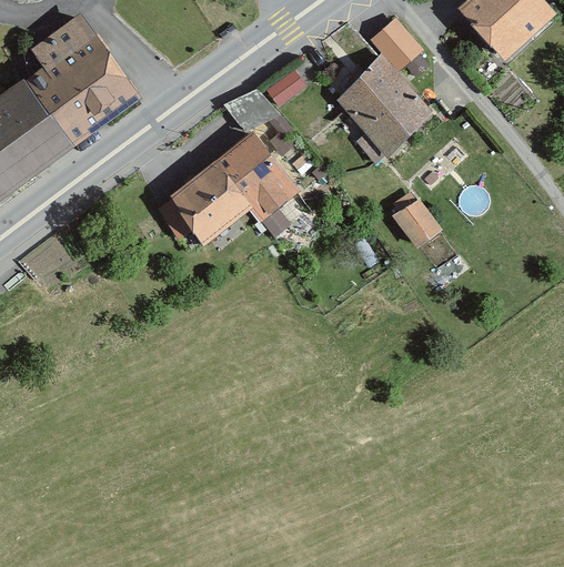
[(475,0),(462,13),(504,59),(551,16),(535,0),(475,0)]
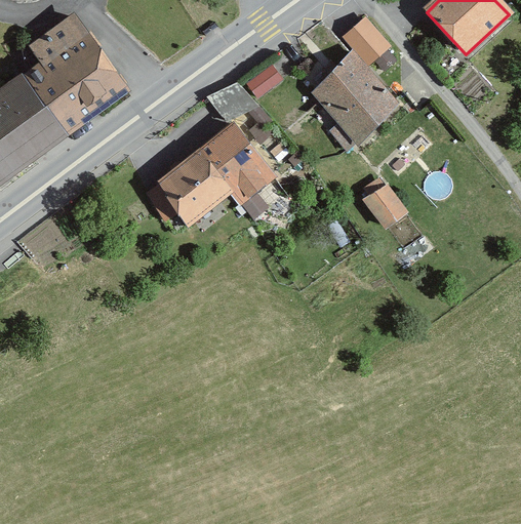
[(37,58),(18,71),(66,135),(128,89),(72,11),(27,44),(37,58)]
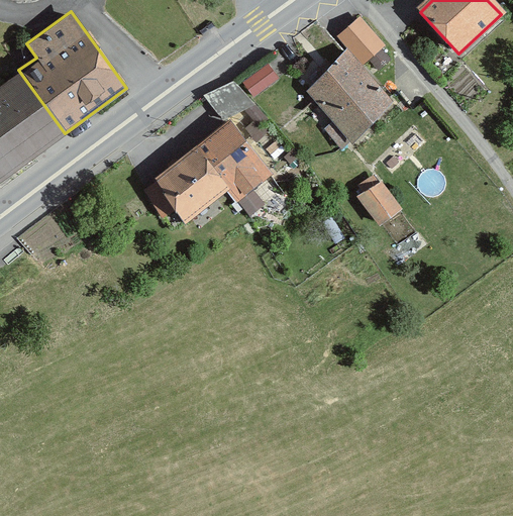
[(385,44),(358,15),(337,34),(364,64),(385,44)]
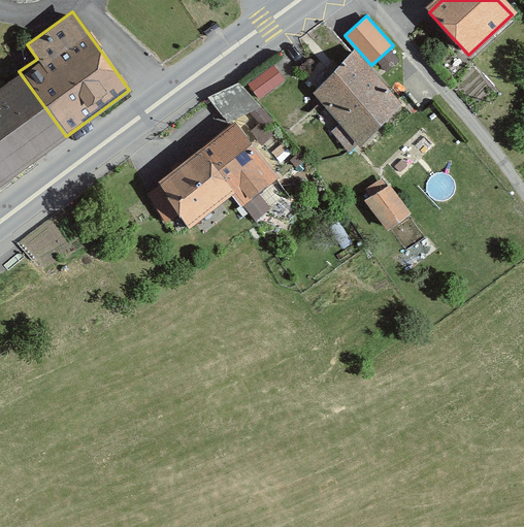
[(403,109),(352,54),(313,91),(341,122),(331,132),(350,152),(360,142),(364,146),(403,109)]
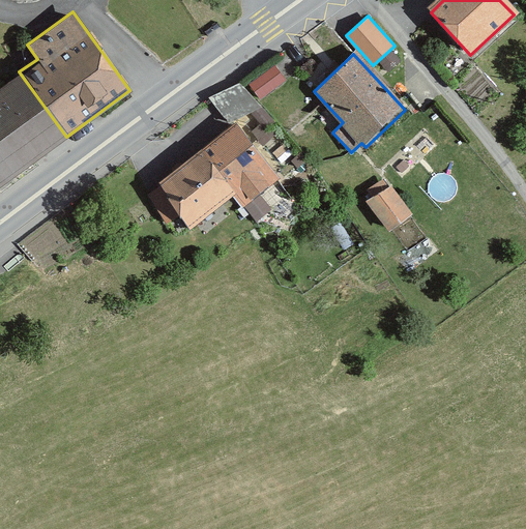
[(272,63),(247,83),(259,97),(284,78),(272,63)]
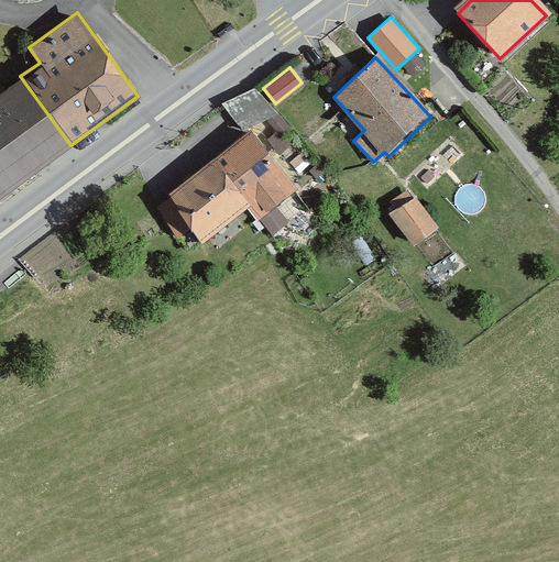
[(0,196),(70,145),(20,76),(0,90),(0,196)]
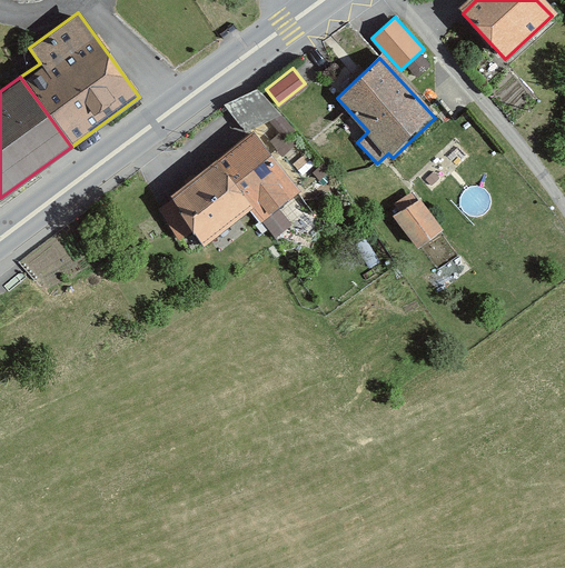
[(256,89),(221,105),(243,130),(278,115),(256,89)]
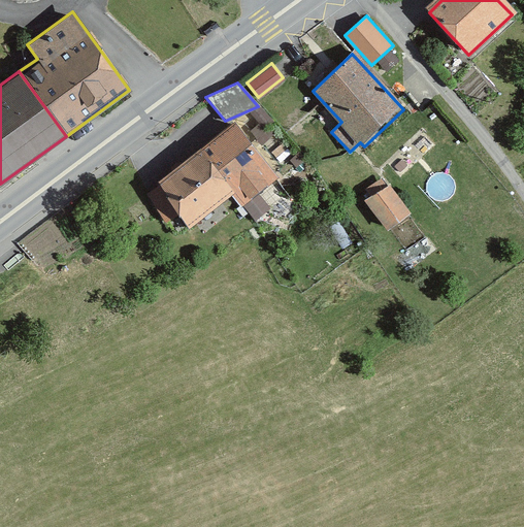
[(279,178),(236,122),(142,194),(165,224),(176,215),(188,230),(233,195),(242,206),(279,178)]
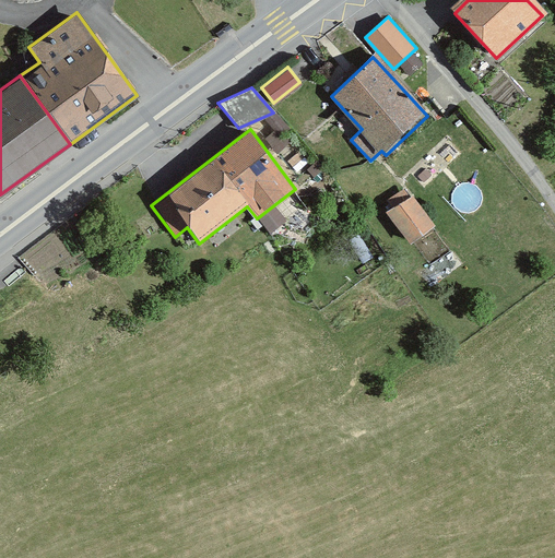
[(414,246),(437,227),(411,194),(388,214),(414,246)]
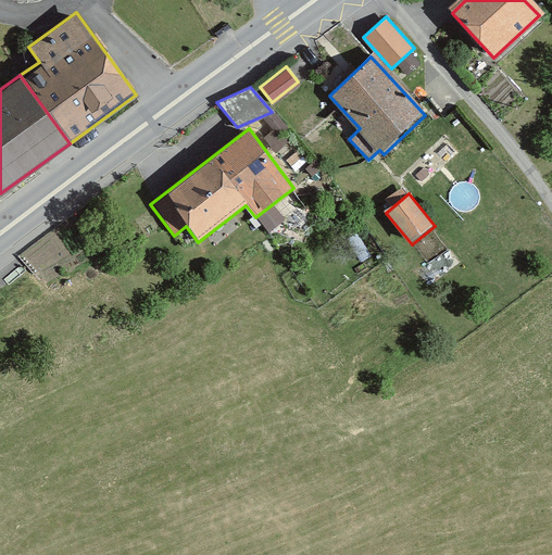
All buildings are outlined.
